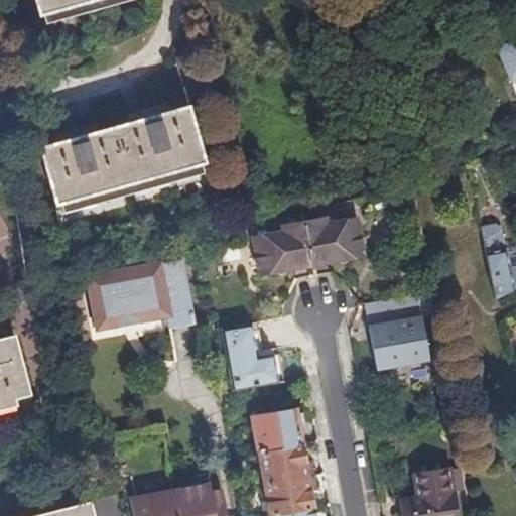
[(35,0),(39,14),(88,0),(35,0)]
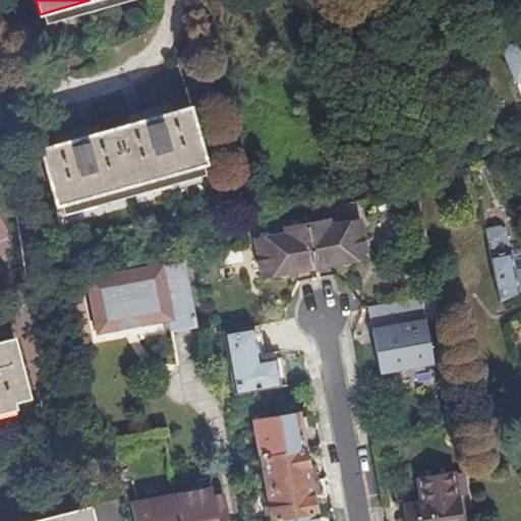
[(520,41),(504,49),(517,80),(520,78),(520,41)]
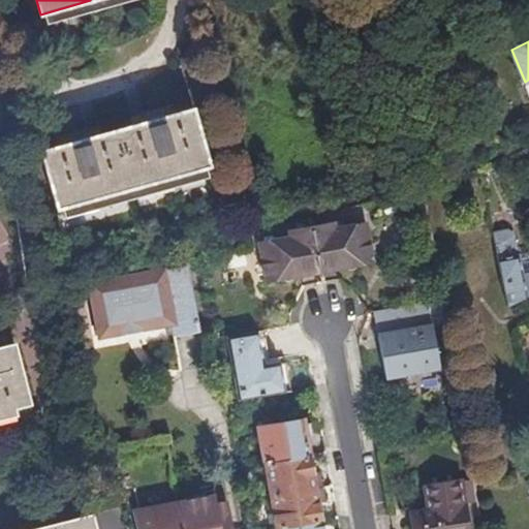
[(57,212),(212,167),(193,107),(39,152),(57,212)]
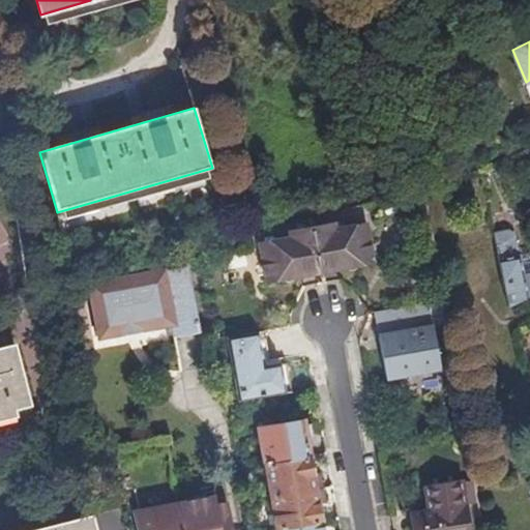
[(334,224),(312,228),(321,272),(345,268),(345,270),(353,271),(359,266),(359,265),(374,263),(366,225),(336,231),(334,224)]
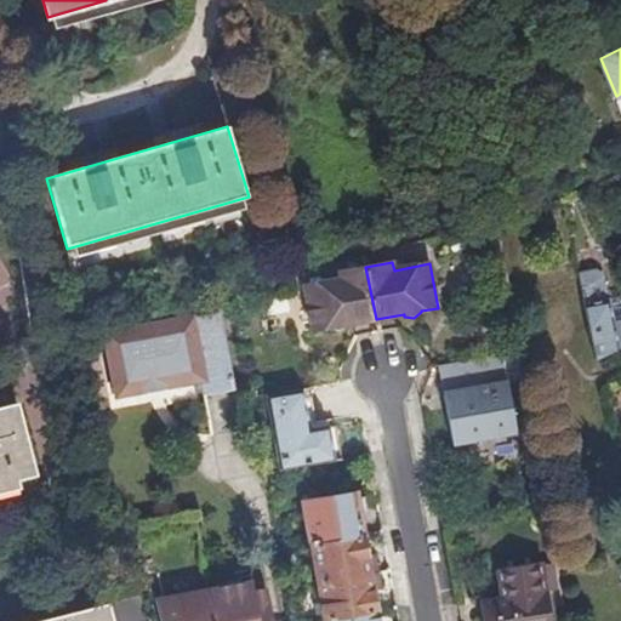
[(347,325),(347,324),(376,319),(365,267),(339,272),(340,279),(305,286),(313,330),(330,328),(330,330),(339,332),(347,325)]
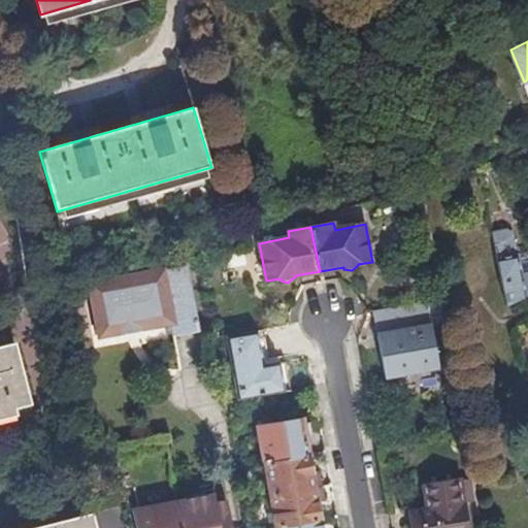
[(494,236),(508,306),(527,298),(518,255),(505,258),(500,235),(494,236)]
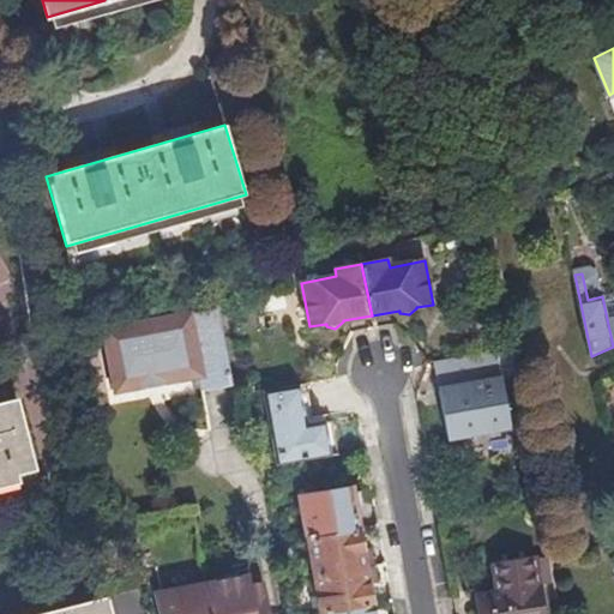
[(127,327),(102,332),(114,395),(139,390),(139,391),(142,391),(139,379),(160,375),(162,387),(164,386),(163,385),(198,378),(200,393),(233,389),(218,313),(192,318),(191,314),(151,321),(127,327)]
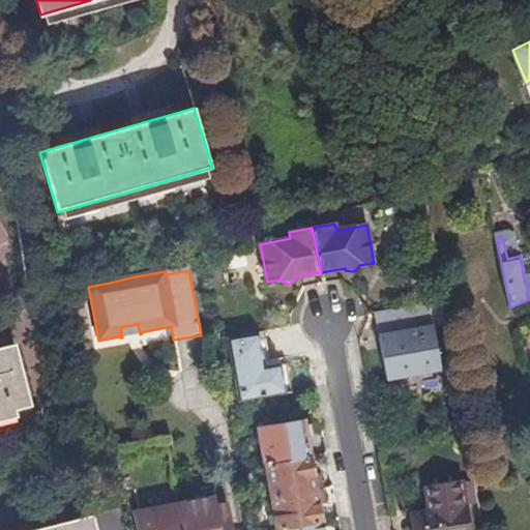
[(435,326),(380,335),(388,380),(442,371),(435,326)]
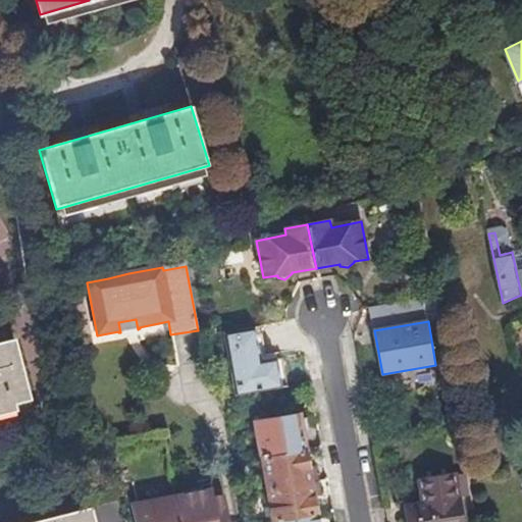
[(254,327),(225,332),(238,396),(282,388),(276,358),(267,360),(260,362),(254,327)]
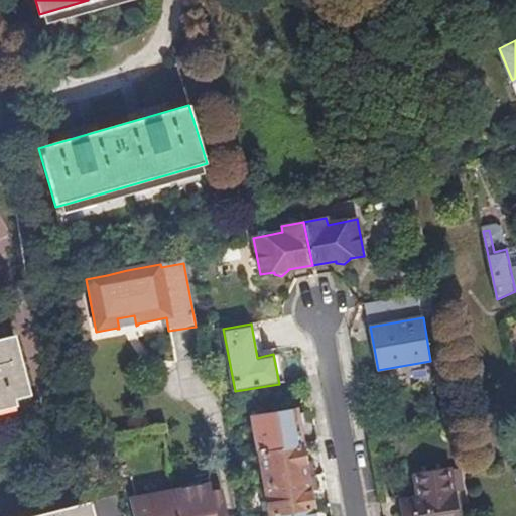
[(0,399),(27,392),(12,334),(0,337),(0,399)]
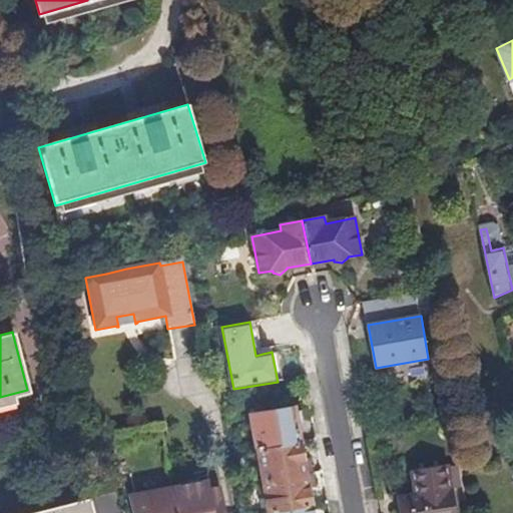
[(294,408),(252,415),(259,450),(300,443),(297,424),(295,412),(294,408)]
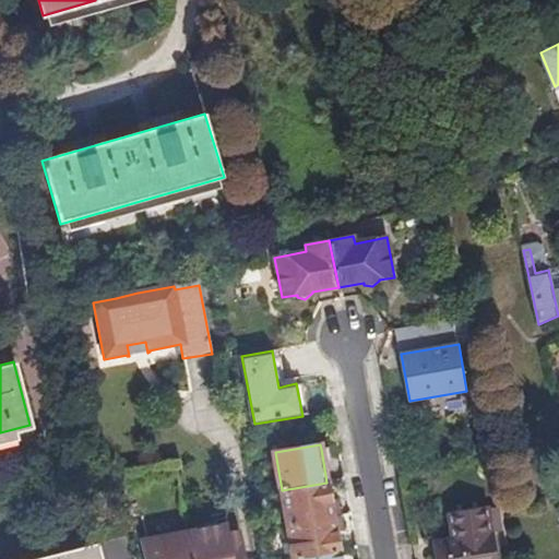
[(329,448),(321,449),(323,462),(331,461),(329,448)]
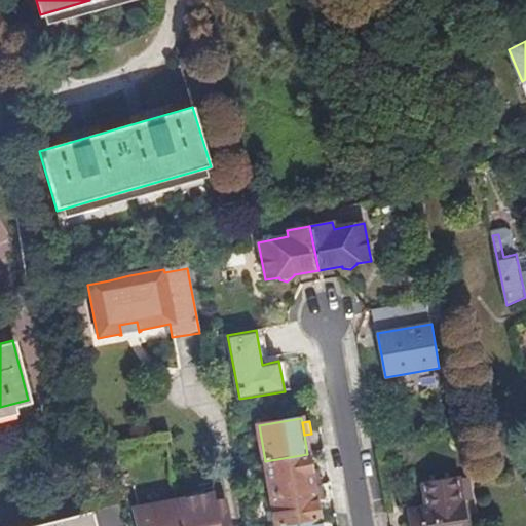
[(307,454),(265,461),(270,494),(314,486),(308,454),(307,454)]
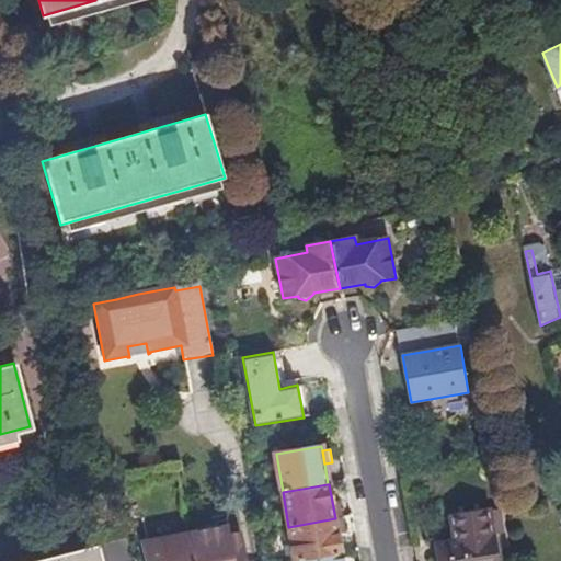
[(436,546),(438,560),(497,560),(495,536),(491,512),(453,517),(457,542),(436,546)]
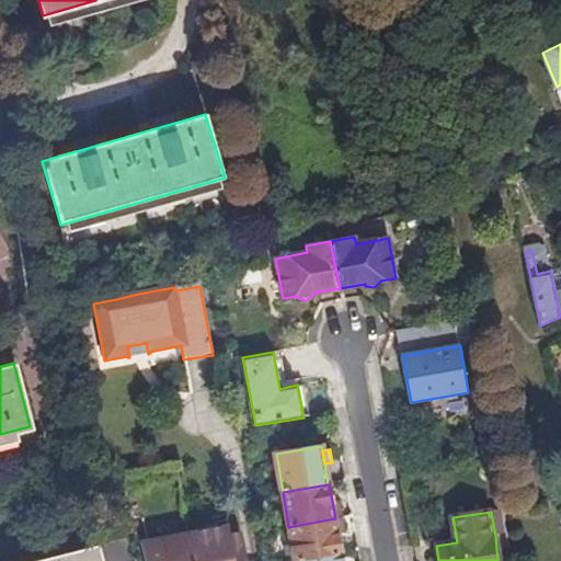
[(335,518),(288,527),(294,560),(297,560),(341,552),(335,518)]
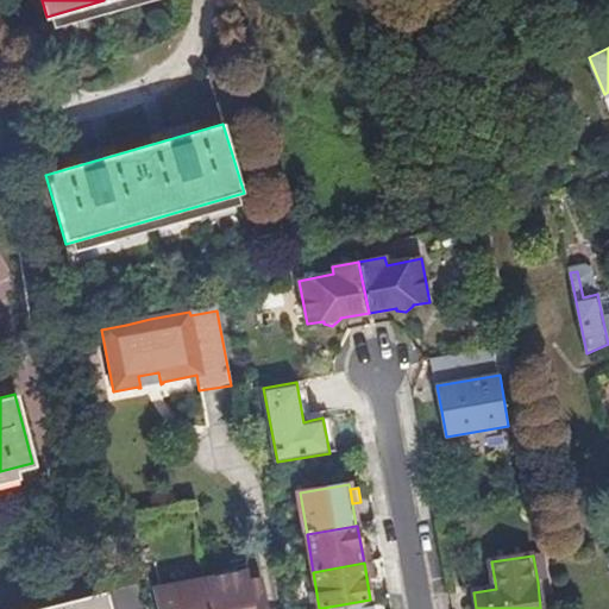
[(202,579),(151,589),(156,608),(269,608),(263,578),(250,581),(249,571),(208,578),(202,579)]
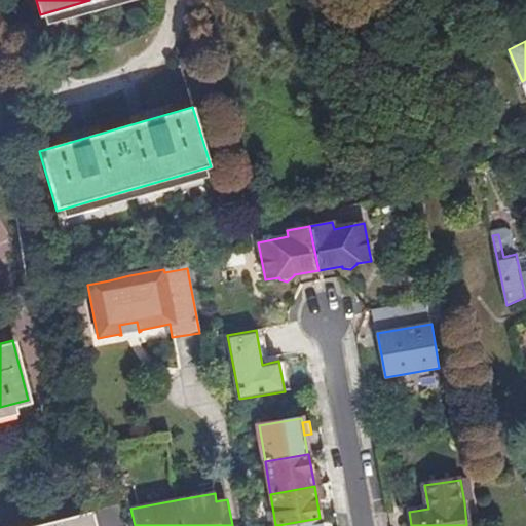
[(90,525),(88,514),(68,519),(37,525),(90,525)]
